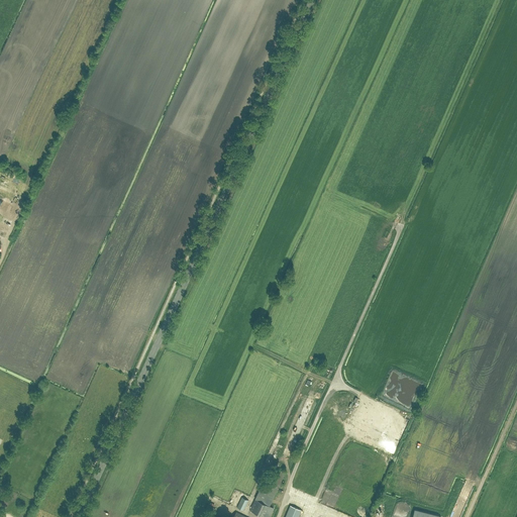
[(278,469),(271,484),(278,487),(285,472),(278,469)]
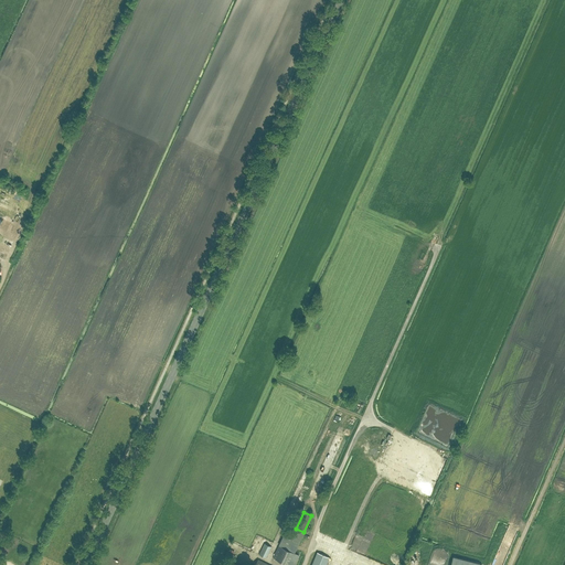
[(288,525),(279,545),(294,552),(304,532),(296,529),(288,525)]
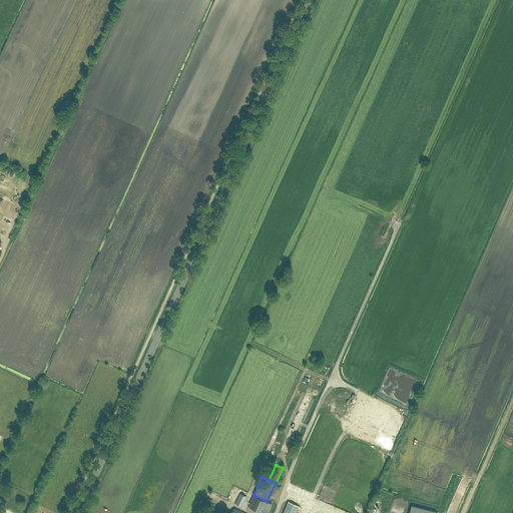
[(241,506),(246,496),(239,493),(234,503),(241,506)]
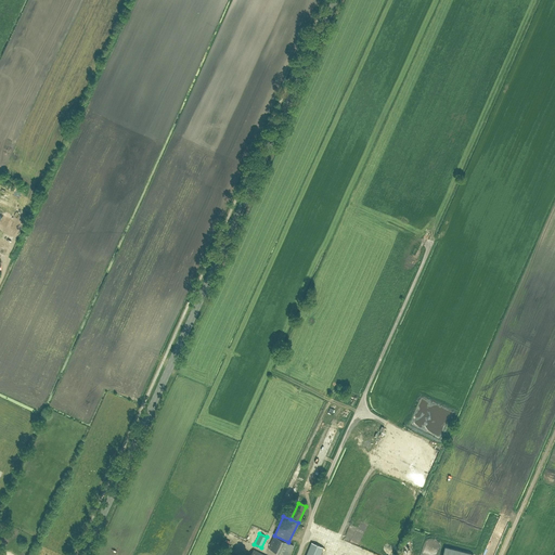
[(284,554),(288,554),(294,545),(288,542),(274,536),(269,547),(283,554),(284,554)]
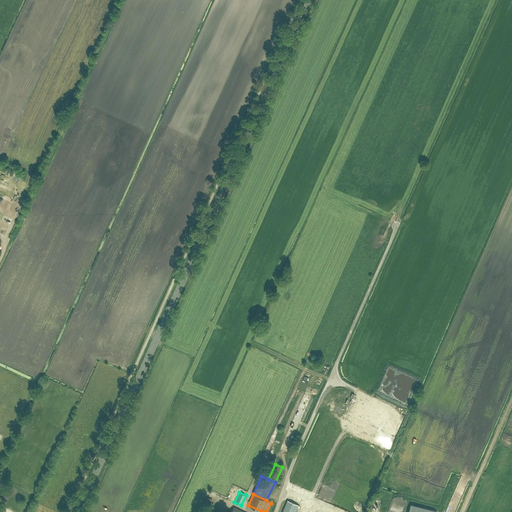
[(295,511),(298,505),(287,500),(282,511),(295,511)]
